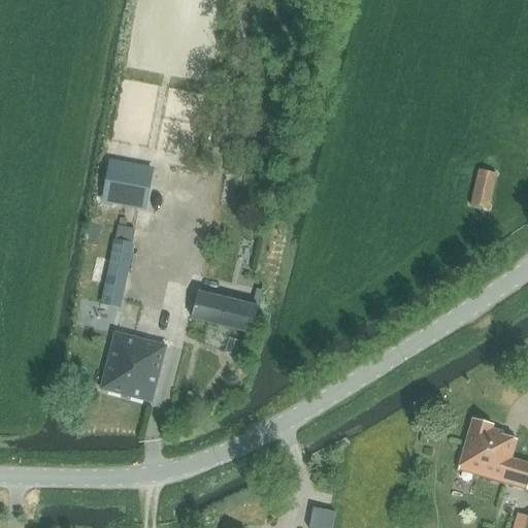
[(110,164),(103,201),(144,208),(152,171),(110,164)]
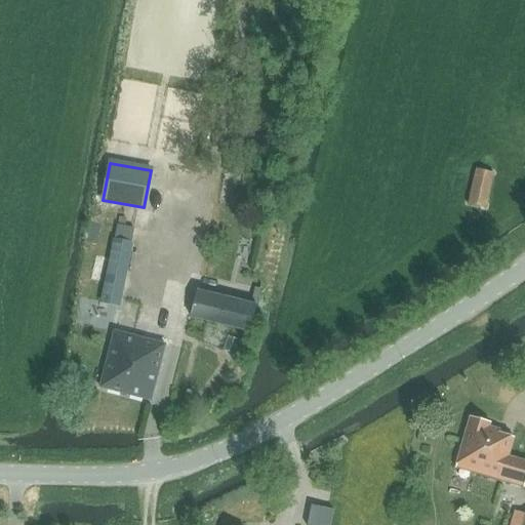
[(475,168),(467,204),(485,209),(493,173),(475,168)]
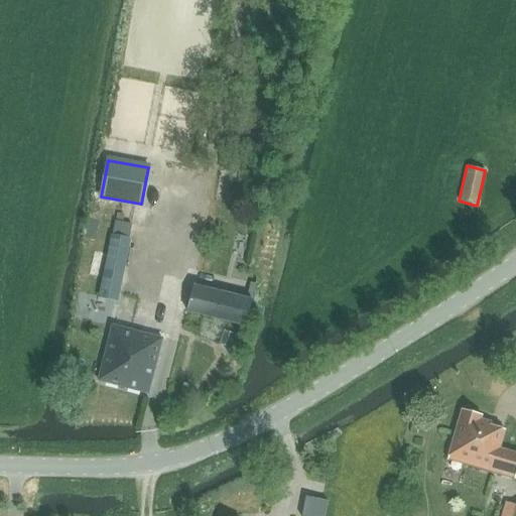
[(111,236),(100,297),(127,302),(138,242),(111,236)]
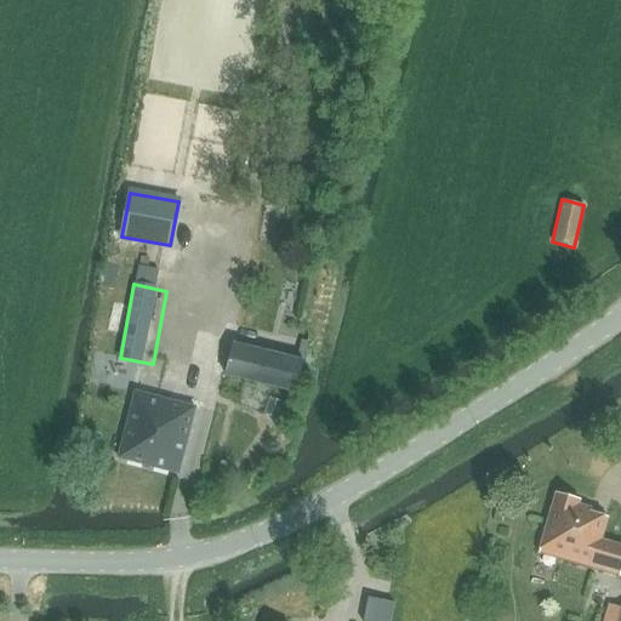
[(296,393),(303,362),(233,345),(224,375),(296,393)]
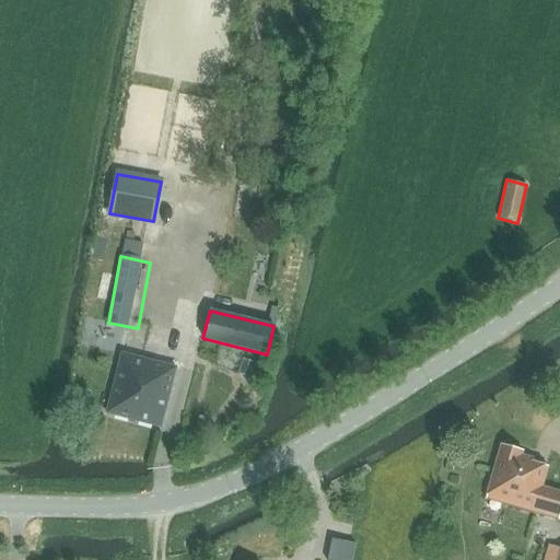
[(161,428),(177,365),(123,352),(105,413),(161,428)]
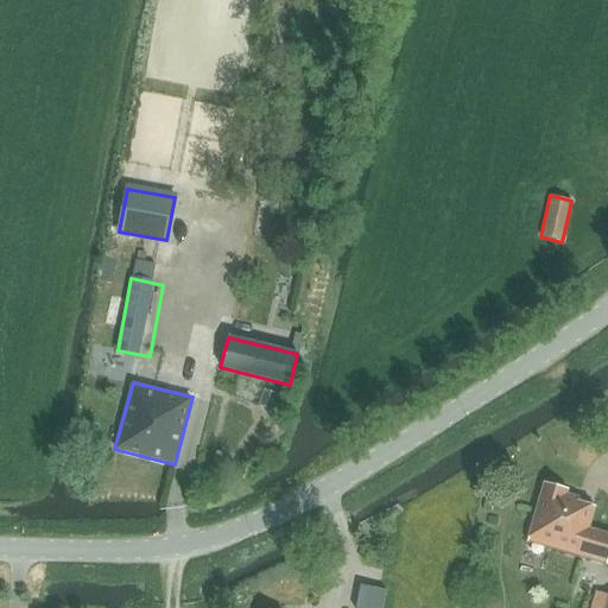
[(567,491),(544,485),(527,542),(606,564),(607,555),(607,534),(588,530),(594,507),(577,502),(578,499),(565,495),(567,491)]
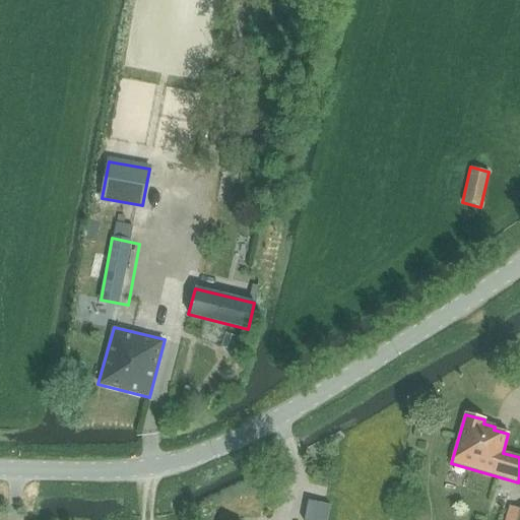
[(308,500),(303,519),(327,519),(330,505),(308,500)]
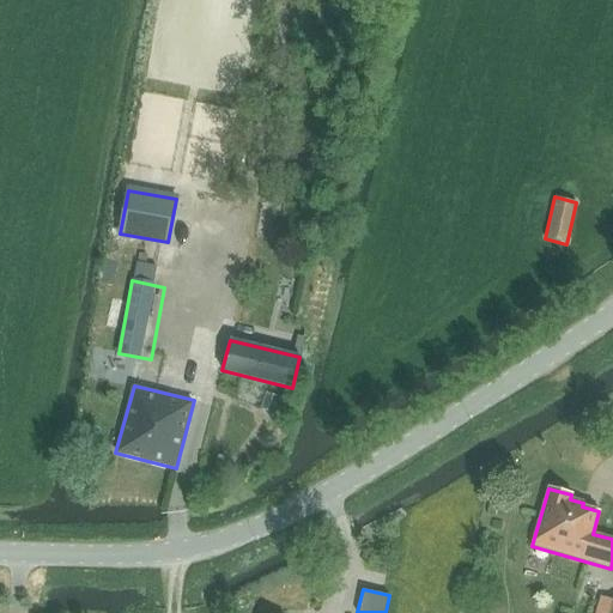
[(612,612),(612,600),(607,599),(602,612),(612,612)]
